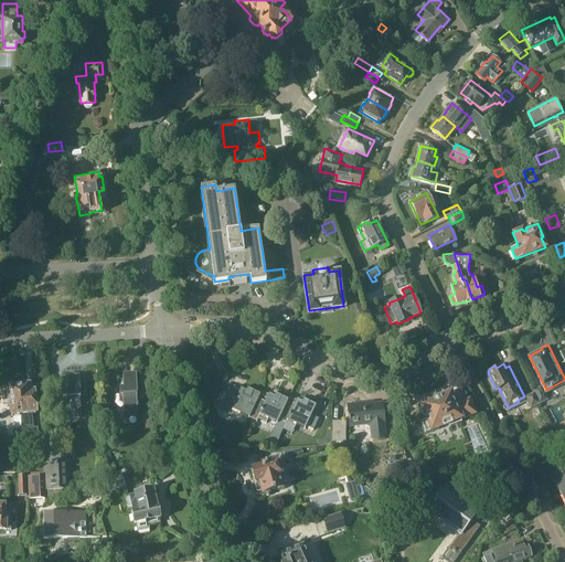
[(124,413),(138,412),(137,392),(137,372),(123,373),(124,384),(119,384),(120,392),(123,392),(124,413)]
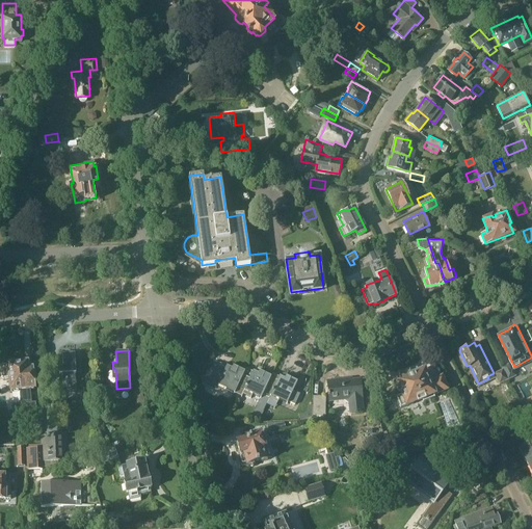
[(63,392),(77,391),(76,371),(75,352),(62,352),(63,365),(59,365),(60,380),(62,380),(63,392)]
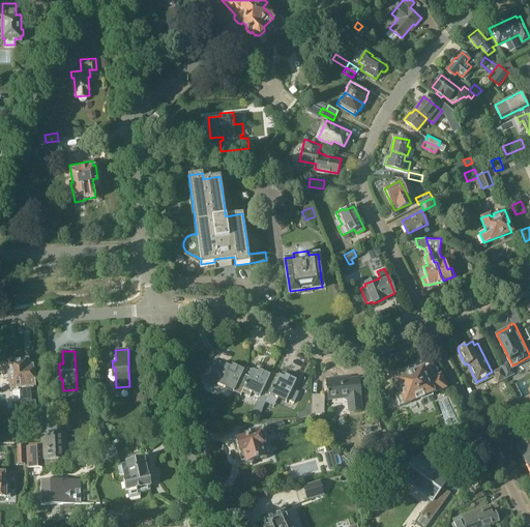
[(2,361),(0,363),(1,374),(3,375),(9,375),(10,387),(20,386),(22,400),(17,401),(18,418),(33,417),(31,399),(31,392),(30,385),(34,384),(32,366),(28,366),(27,359),(24,356),(21,357),(18,360),(2,361)]
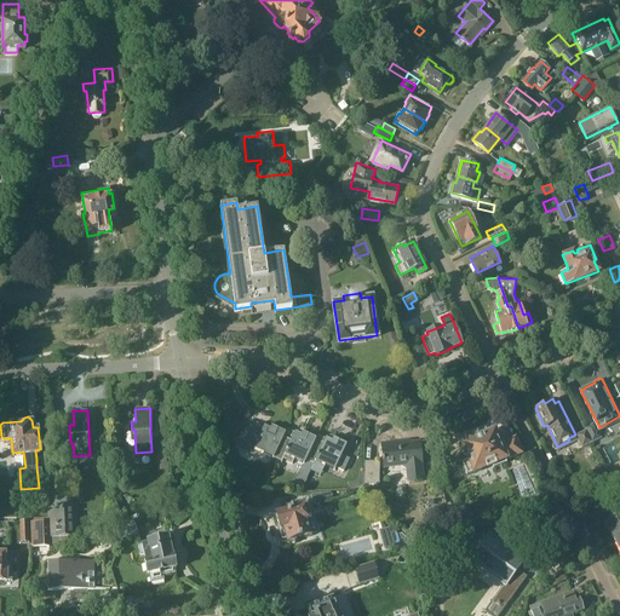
[(274,456),(286,430),(273,424),(271,426),(257,420),(257,421),(250,418),(242,433),(235,437),(237,444),(236,445),(253,453),(262,450),(274,456)]
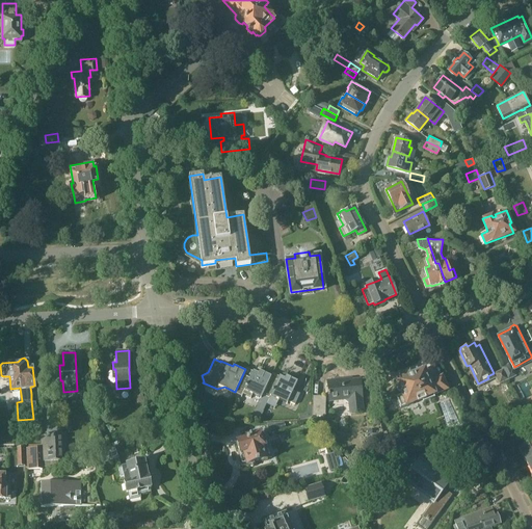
[(503,367),(503,368),(508,377),(515,373),(513,368),(511,368),(508,363),(502,365),(503,367)]
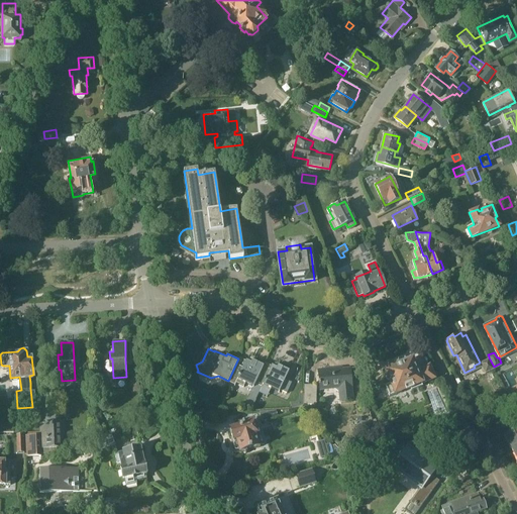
[(238,358),(228,381),(234,384),(236,381),(243,385),(245,382),(253,386),(255,382),(264,365),(252,358),(251,362),(239,355),(238,358)]
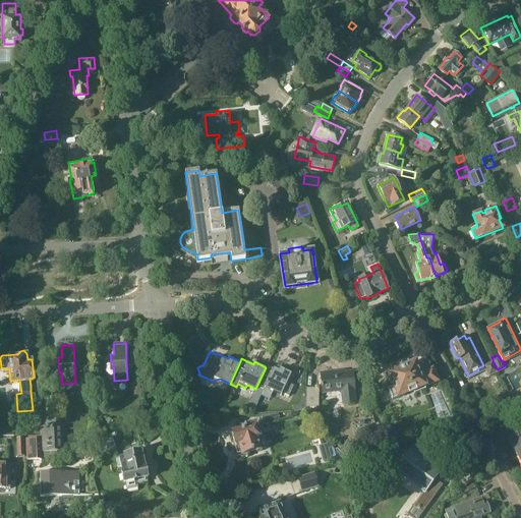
[(489,373),(498,369),(493,360),(484,363),(489,373)]
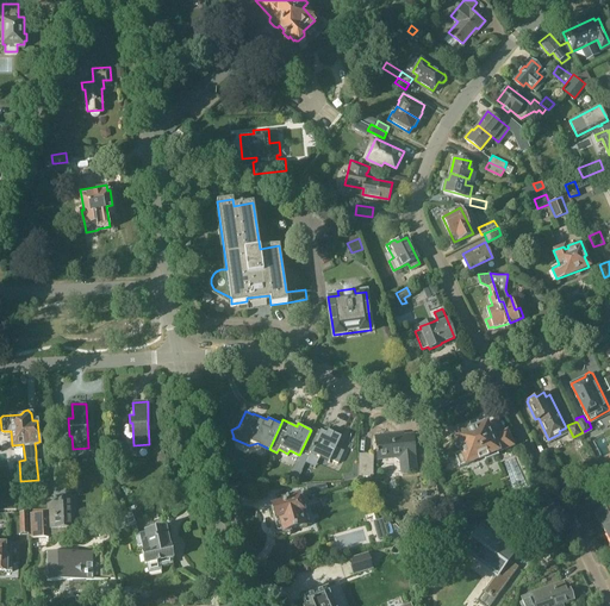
[(497,449),(512,443),(508,429),(492,435),(487,423),(485,424),(484,423),(478,425),(478,426),(465,431),(465,430),(459,432),(458,433),(455,435),(456,438),(455,441),(456,444),(460,445),(461,449),(454,453),(459,464),(460,464),(461,467),(467,464),(466,462),(484,455),(485,458),(498,454),(497,450),(498,450),(497,449)]
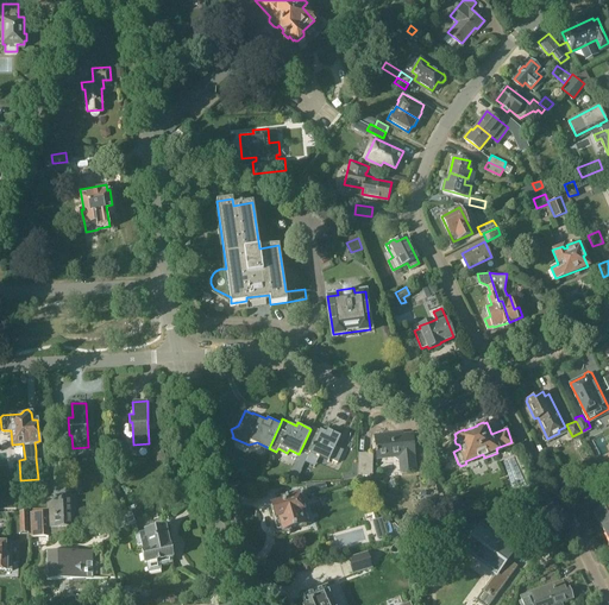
[(311,429),(301,449),(308,454),(309,451),(328,460),(330,458),(338,461),(344,449),(336,446),(340,435),(327,428),(326,432),(313,424),(311,429)]
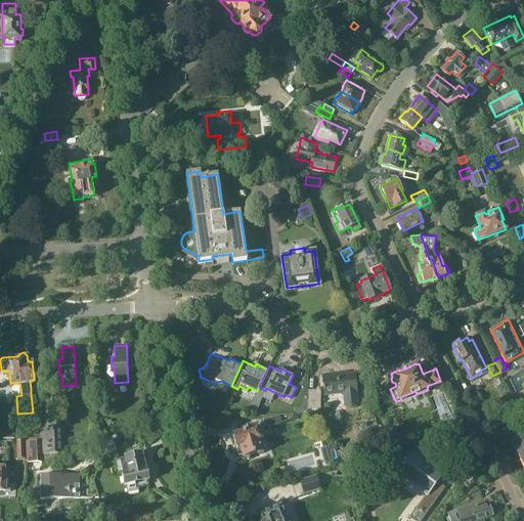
[(345,405),(358,403),(356,390),(357,390),(355,372),(347,373),(347,371),(344,372),(344,373),(339,373),(339,372),(322,374),(324,393),(344,391),(345,405)]
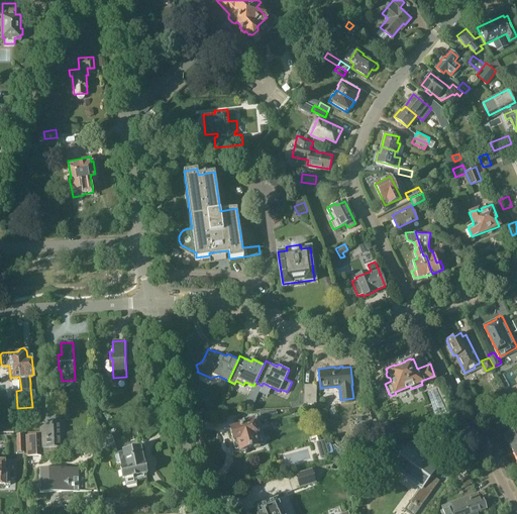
[(315,402),(316,387),(305,387),(304,402),(315,402)]
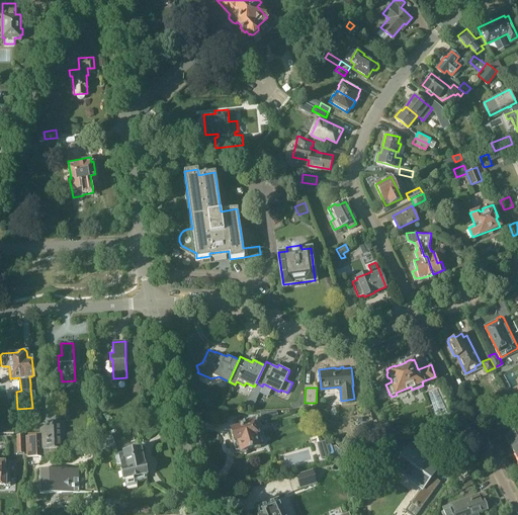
[(261,411),(263,420),(279,416),(277,410),(261,411)]
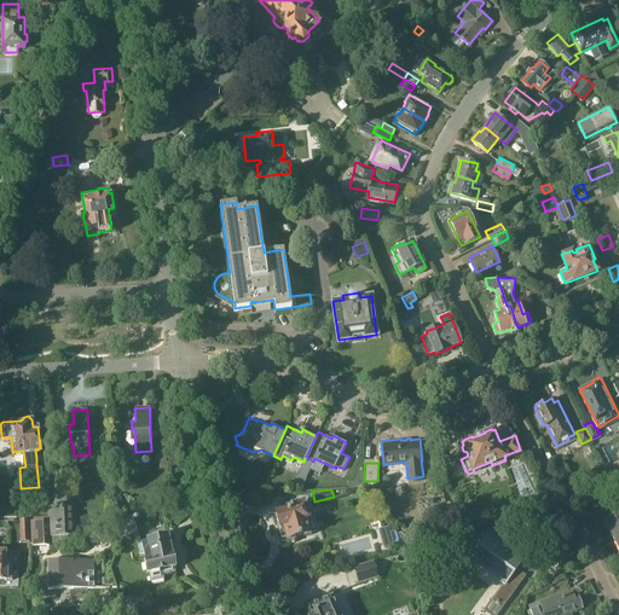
[(308,517),(304,500),(287,505),(288,509),(276,512),(279,526),(277,529),(279,538),(282,539),(287,538),(287,539),(290,538),(294,540),(296,535),(311,532),(316,531),(312,517),(308,517)]
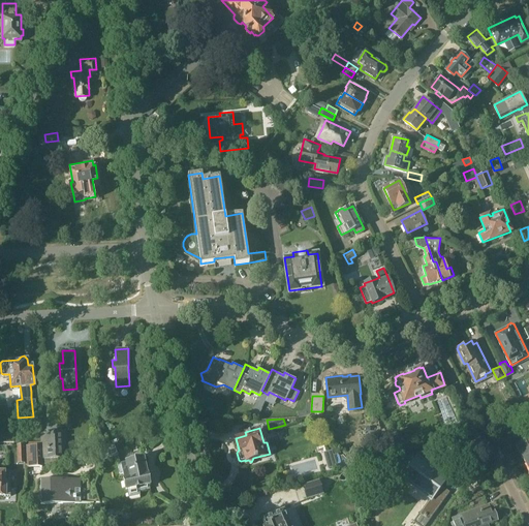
[(62,429),(47,430),(48,457),(63,456),(62,429)]
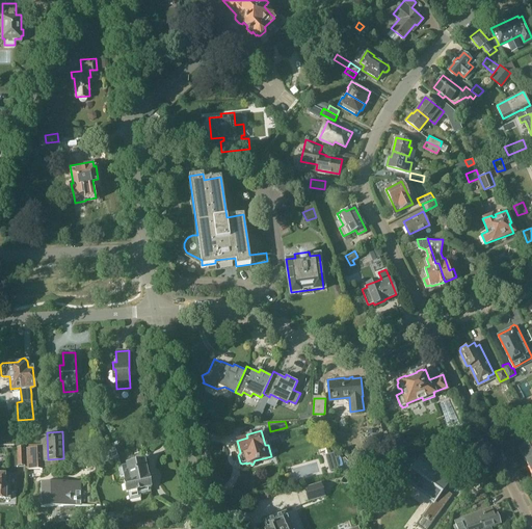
[(531,439),(520,446),(526,458),(531,455),(531,439)]
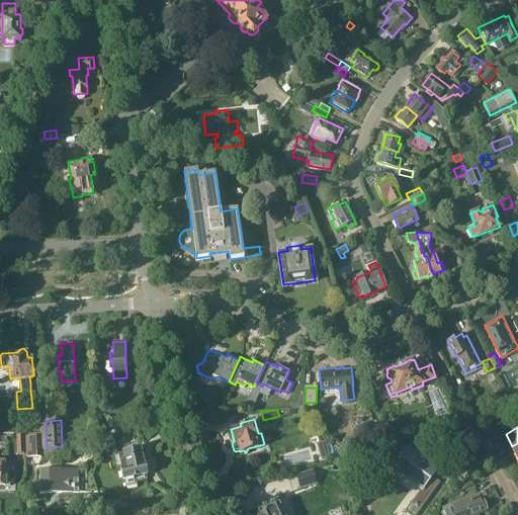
[(387,428),(376,430),(378,442),(390,440),(387,428)]
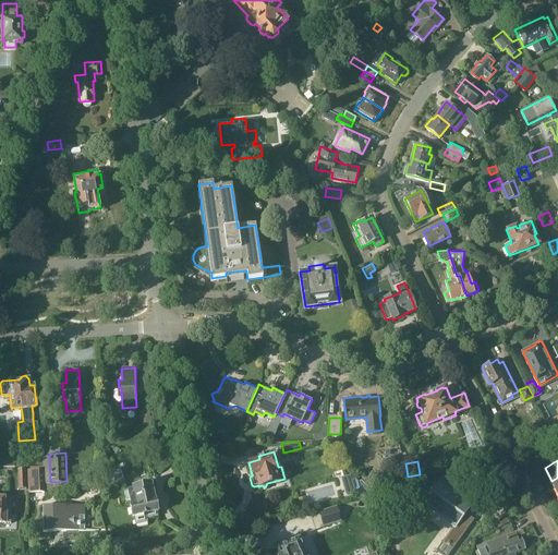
[(26,486),(26,467),(17,467),(19,486),(26,486)]
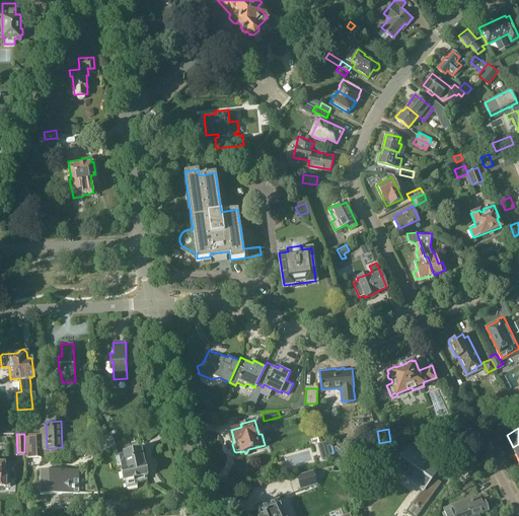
[(112,434),(96,440),(100,450),(116,444),(112,434)]
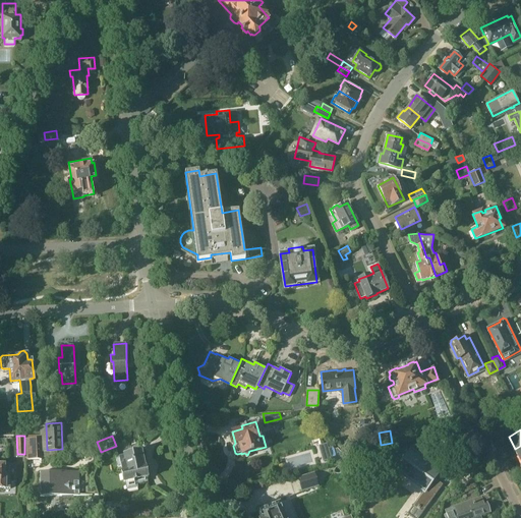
[(26,437),(27,458),(42,457),(42,456),(42,450),(41,437),(26,437)]
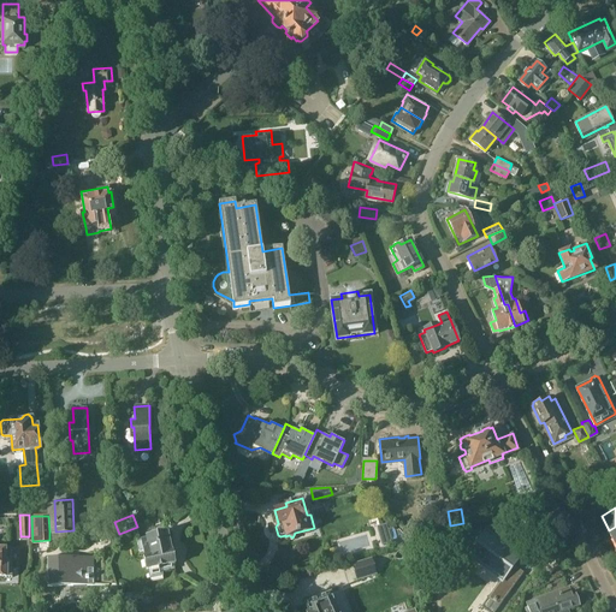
[(392,540),(397,539),(394,526),(388,527),(392,540)]
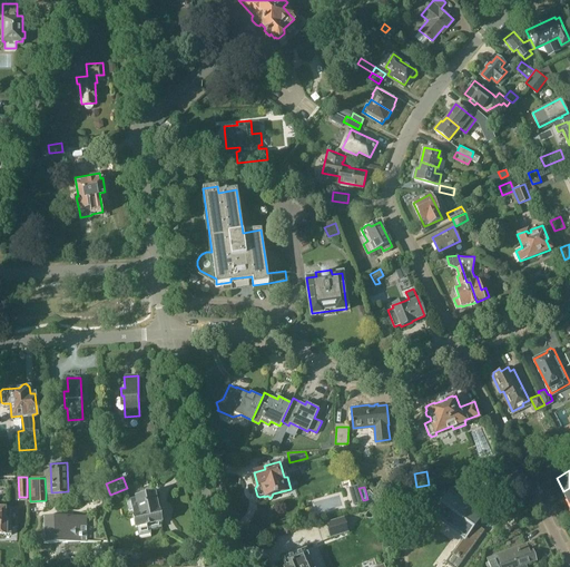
[(452,550),(462,557),(454,566),(455,566),(484,528),(474,521),(480,514),(450,491),(433,514),(463,535),(452,550)]
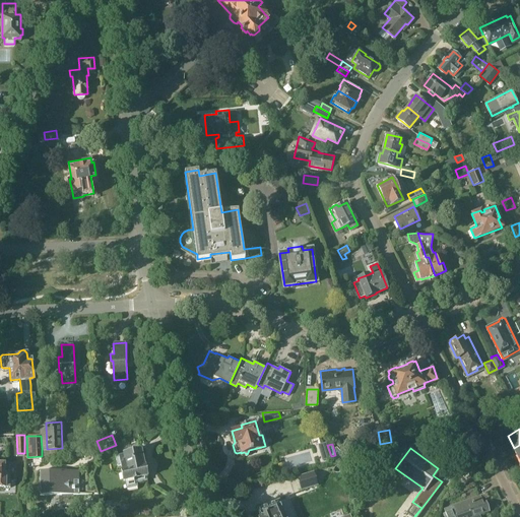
[(141,449),(119,454),(124,479),(126,479),(126,482),(146,478),(146,474),(147,474),(145,464),(144,464),(141,449)]
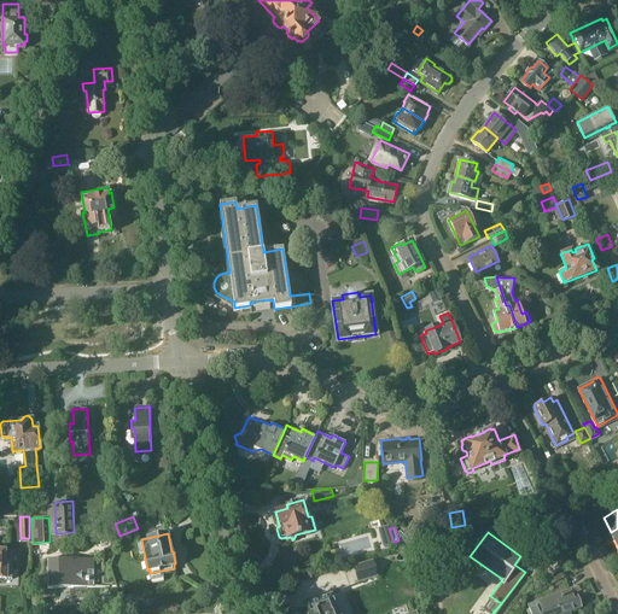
[(418,541),(423,554),(436,550),(432,536),(418,541)]
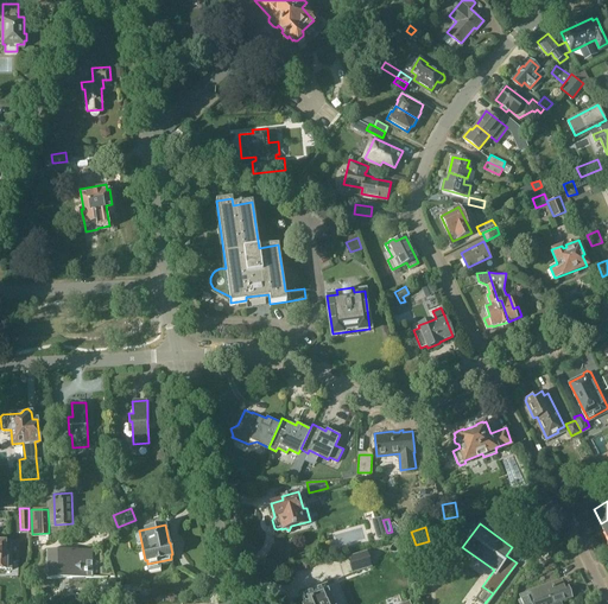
[(13,540),(0,539),(0,566),(12,567),(13,540)]
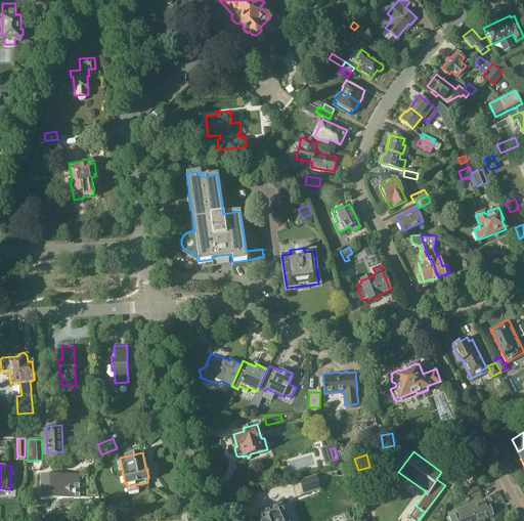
[(41,496),(81,495),(80,472),(40,473),(41,496)]
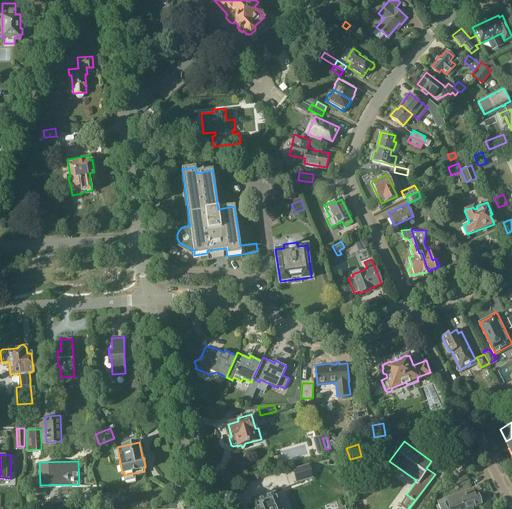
[(298,481),(313,476),(309,463),(294,468),(298,481)]
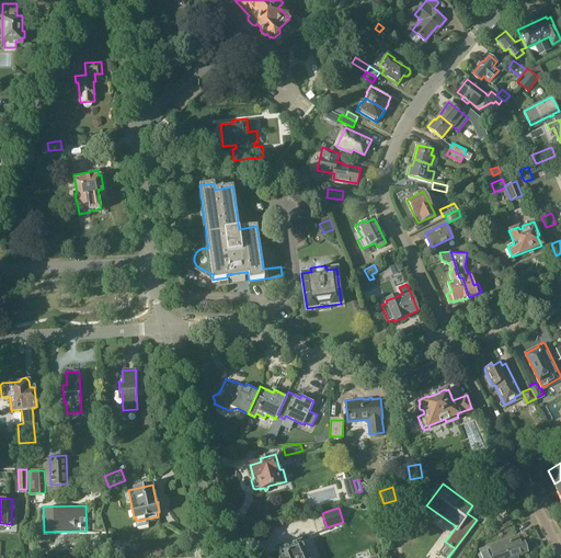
[(479,553),(480,557),(505,557),(508,557),(518,557),(517,554),(528,550),(524,539),(521,541),(519,536),(523,535),(522,533),(499,541),(501,545),(479,553)]
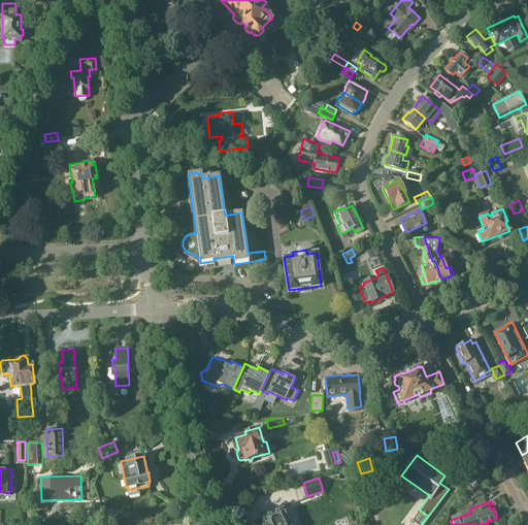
[(291,505),(283,509),(262,517),(265,524),(263,524),(290,524),(289,522),(296,519),(291,505)]
